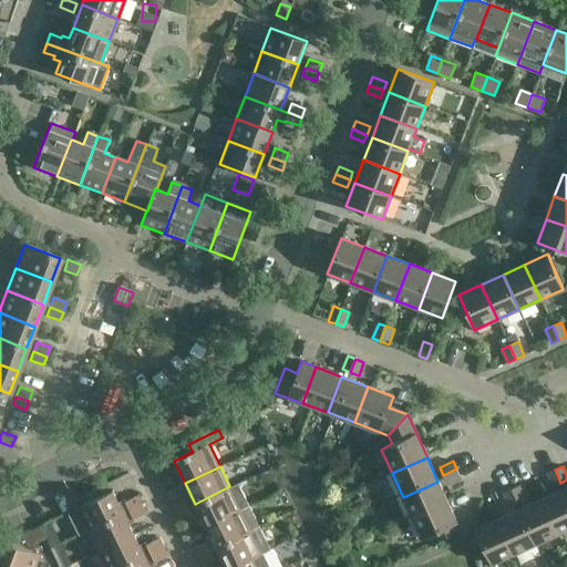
[(456,468),(443,475),(446,483),(460,476),(456,468)]
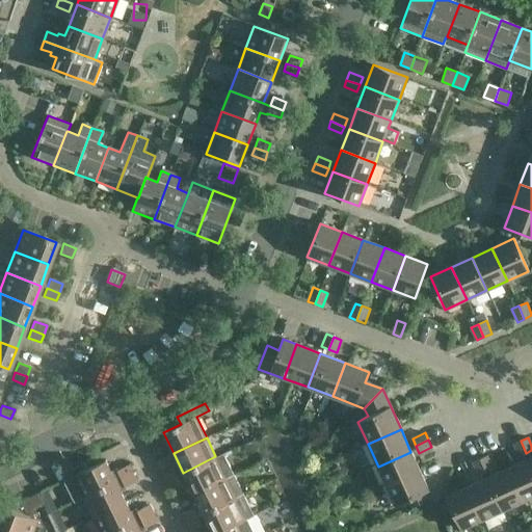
[(526,453),(521,441),(513,443),(519,456),(526,453)]
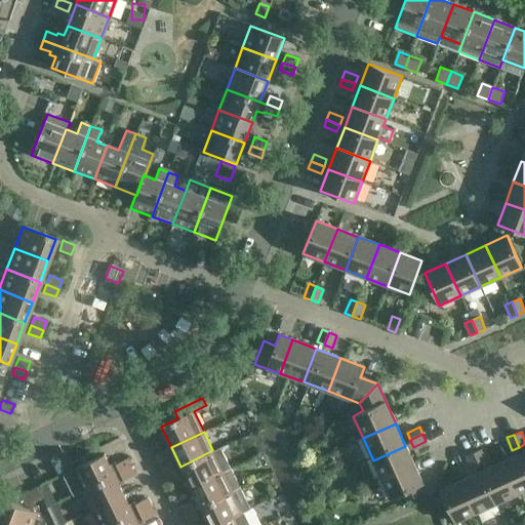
[(405,446),(373,460),(384,483),(415,469),(405,446)]
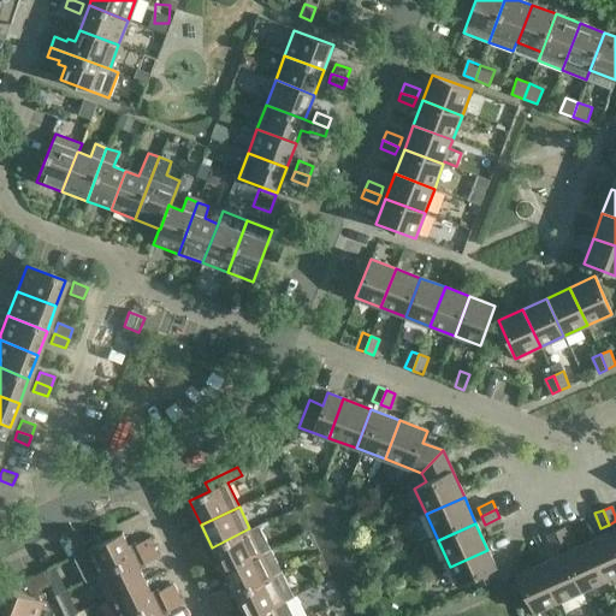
[(258,525),(249,528),(212,548),(224,572),(270,550),(258,525)]
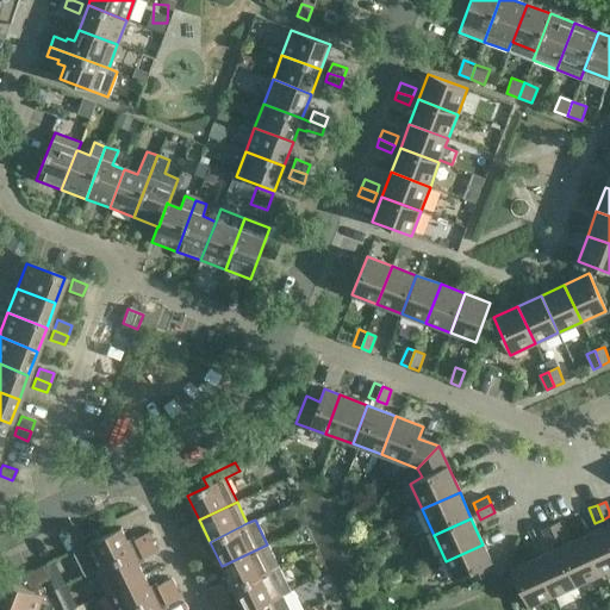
[(549,526),(555,541),(564,537),(558,523),(549,526)]
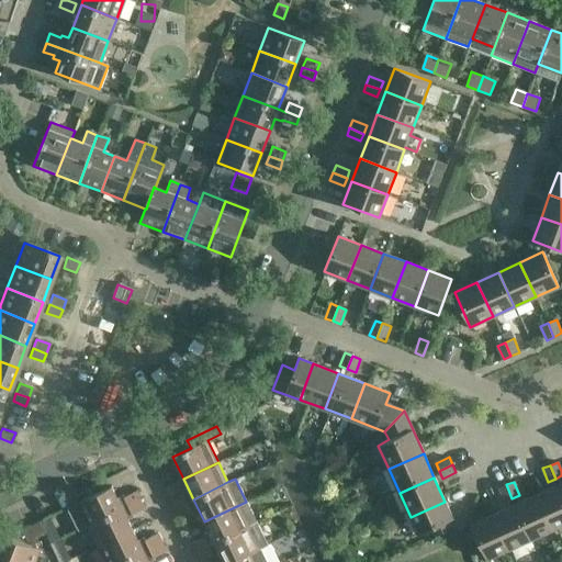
[(512,498),(506,484),(499,487),(505,502),(512,498)]
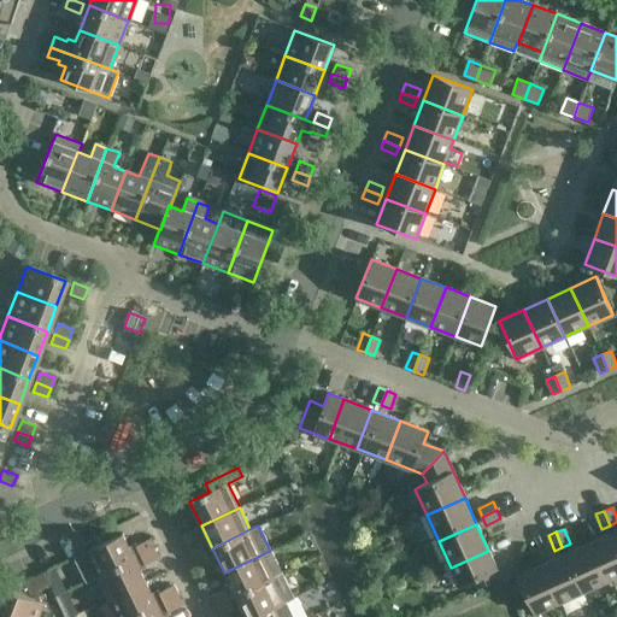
[(616,540),(613,532),(589,542),(606,581),(616,576),(616,540)]
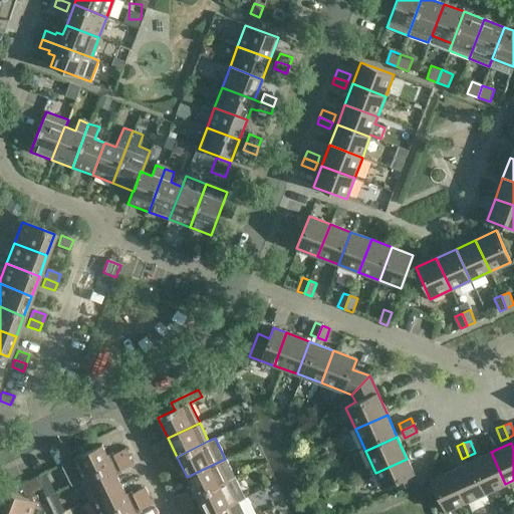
[(70,461),(80,481),(111,466),(101,445),(70,461)]
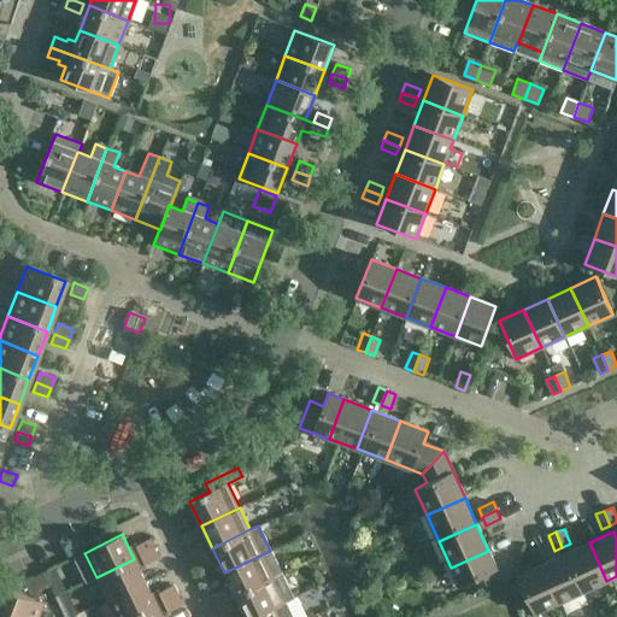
[(136,546),(141,556),(156,548),(151,539),(136,546)]
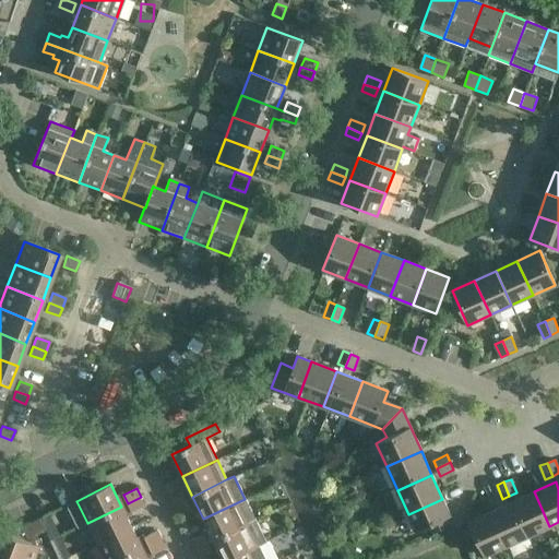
[(512,501),(527,536),(549,526),(534,491),(512,501)]
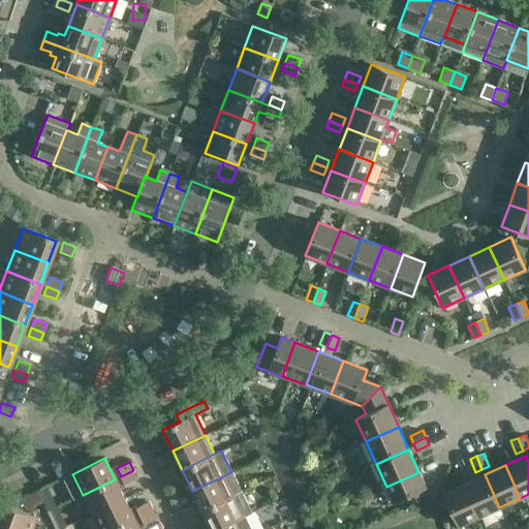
[(161,471),(165,479),(177,474),(173,466),(161,471)]
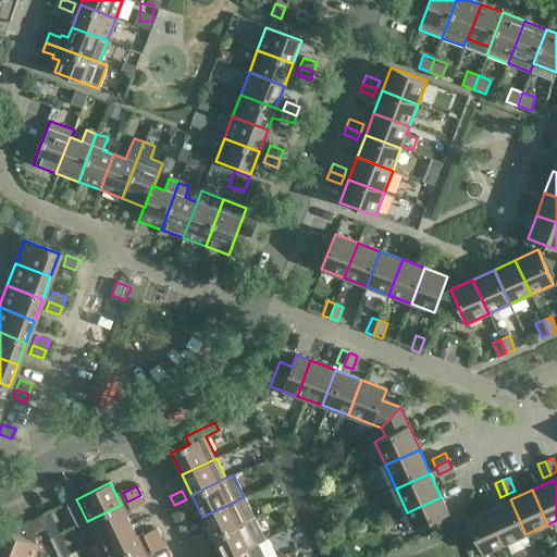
[(140,495),(127,502),(132,509),(145,504),(140,495)]
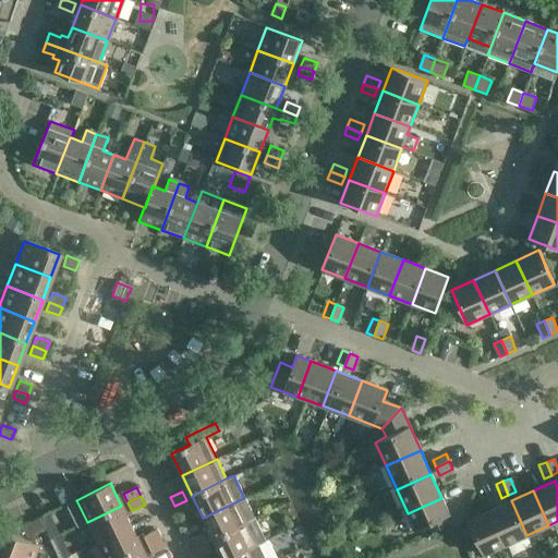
[(255,519),(244,498),(203,518),(208,530),(203,533),(203,534),(207,542),(255,519)]
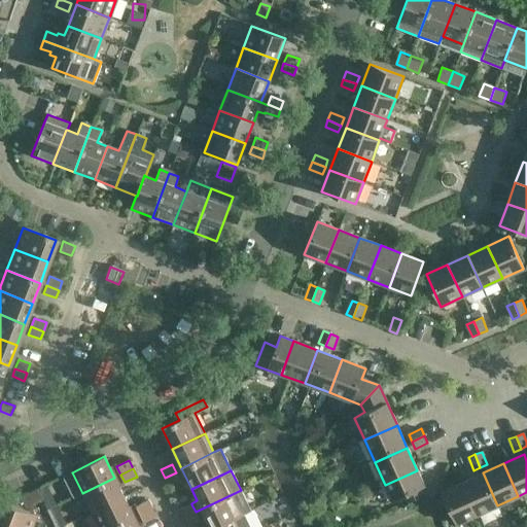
[(417,470),(385,485),(391,500),(403,494),(408,502),(423,495),(419,488),(424,486),(417,470)]
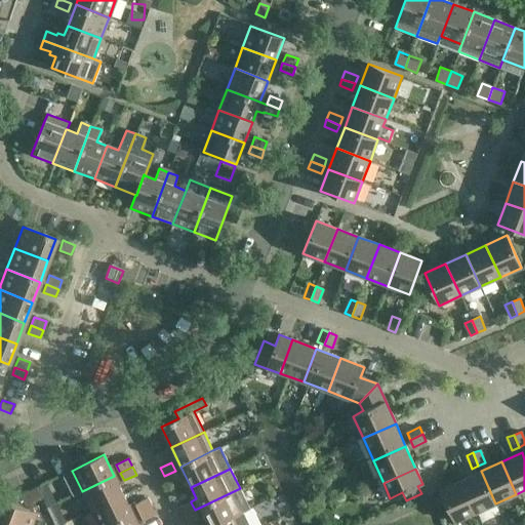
[(175,471),(164,476),(168,484),(179,479),(175,471)]
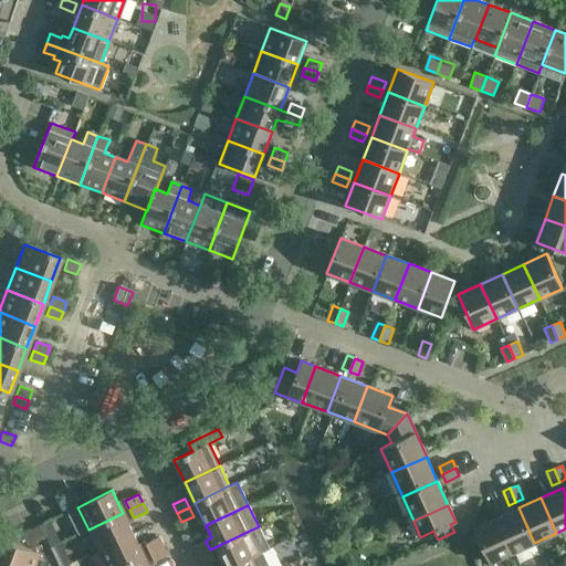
[(496,517),(513,553),(534,543),(519,507),(496,517)]
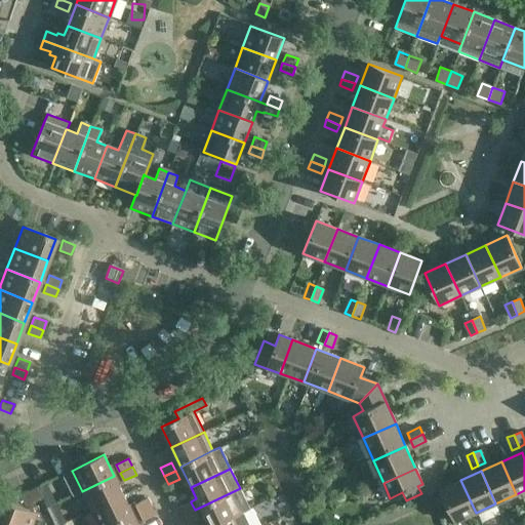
[(82,491),(91,511),(124,495),(114,476),(82,491)]
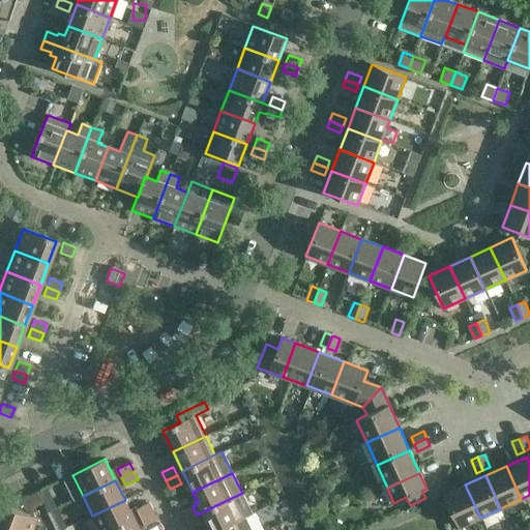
[(480,518),(465,484),(444,494),(447,499),(439,503),(445,518),(453,514),(460,527),(480,518)]
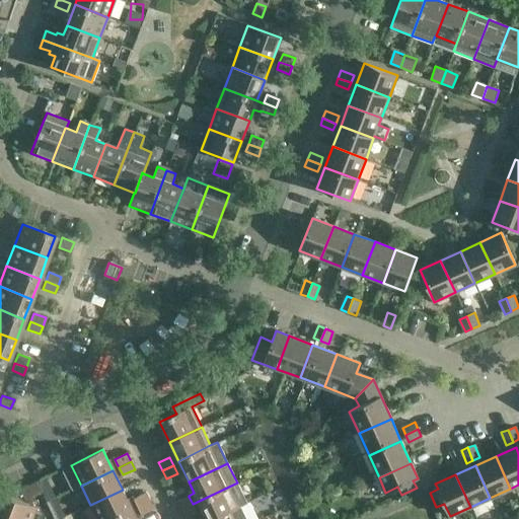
[(48,485),(42,475),(24,487),(31,496),(48,485)]
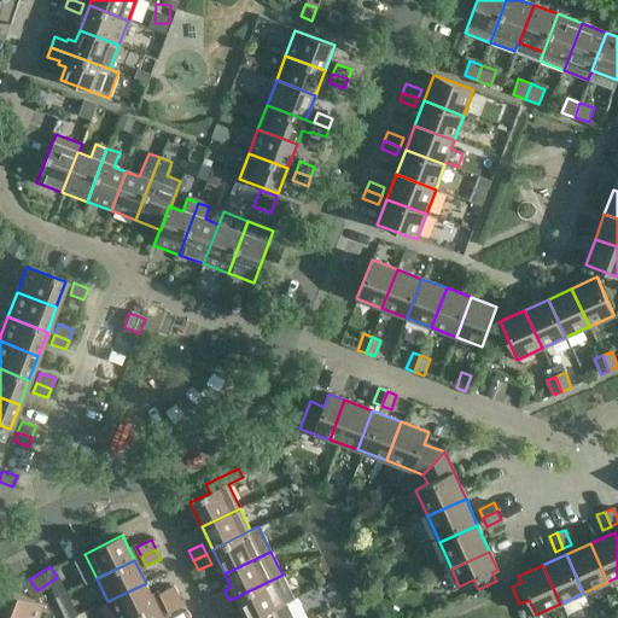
[(242,608),(245,617),(249,617),(285,601),(293,596),(283,575),(229,600),(234,610),(234,611),(242,608)]
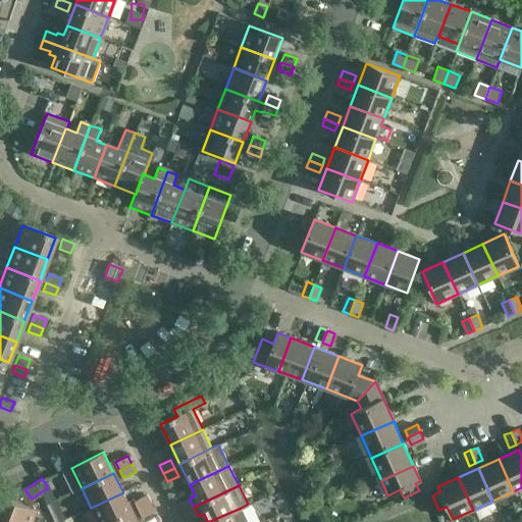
[(91,508),(97,521),(112,521),(151,504),(147,496),(136,502),(135,501),(128,504),(123,492),(91,508)]
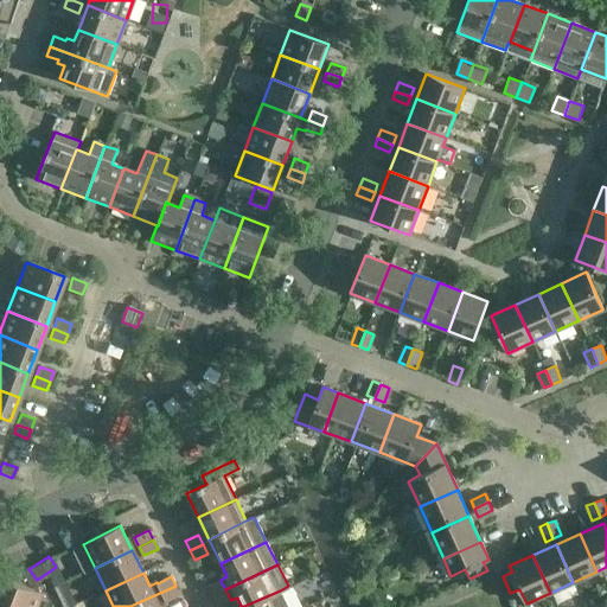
[(0,588),(0,606),(2,606),(37,606),(43,594),(4,580),(0,588)]
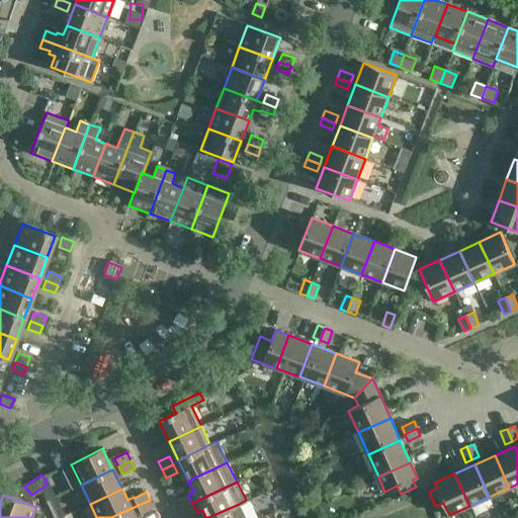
[(177,501),(180,509),(192,503),(188,496),(177,501)]
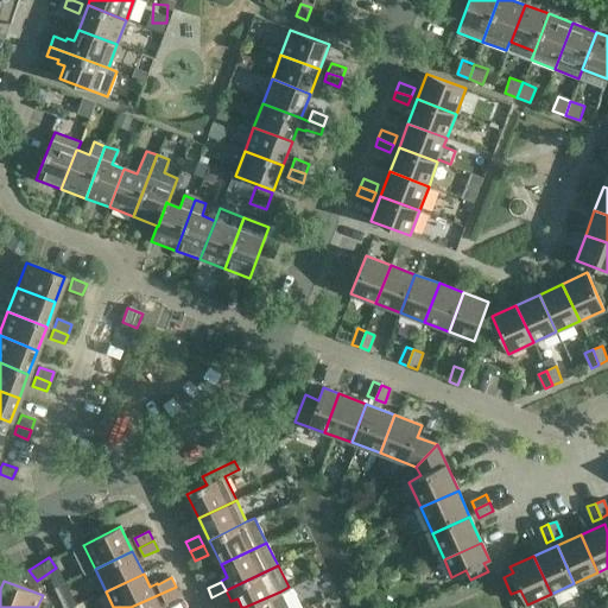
[(176,587),(131,607),(159,607),(168,605),(166,602),(179,596),(176,587)]
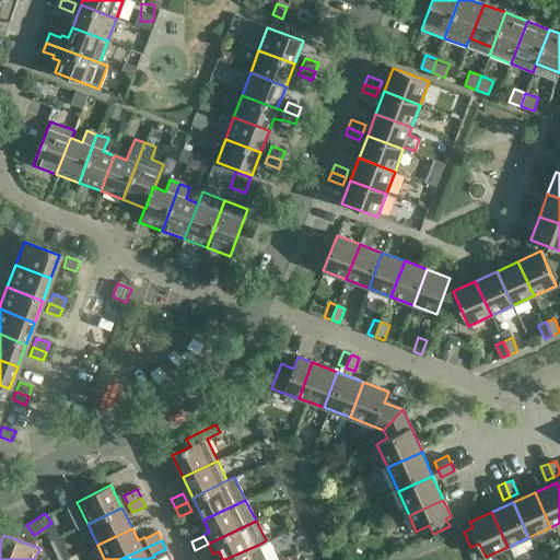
[(208,544),(195,550),(199,559),(212,552),(208,544)]
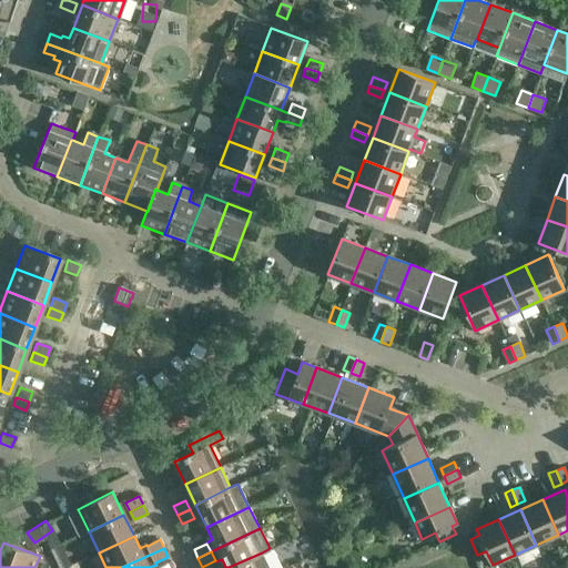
[(269,567),(266,561),(261,556),(263,555),(262,553),(229,567),(269,567)]
